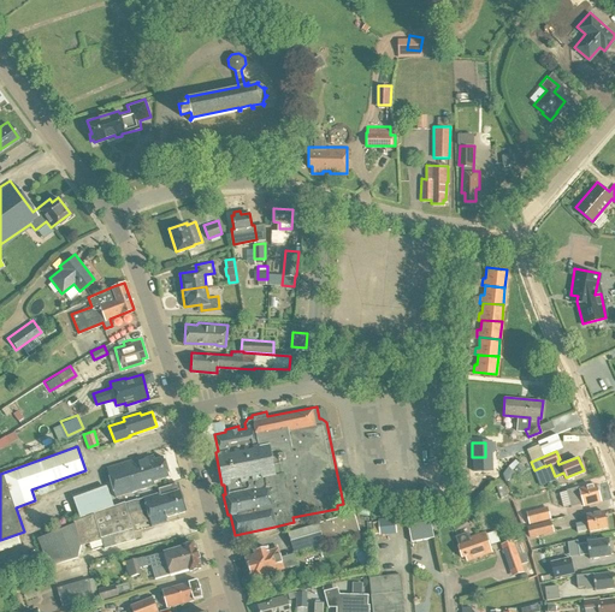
[(131,458),(106,467),(114,495),(154,483),(153,480),(170,475),(164,456),(153,458),(152,455),(131,461),(131,458)]
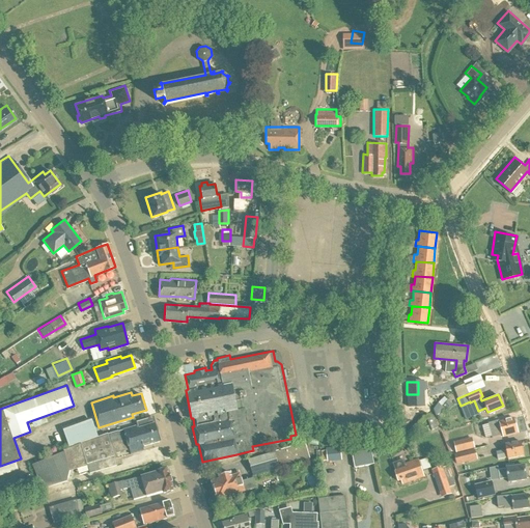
[(513,416),(499,420),(498,418),(487,421),(491,435),(501,433),(502,435),(517,431),(513,416)]
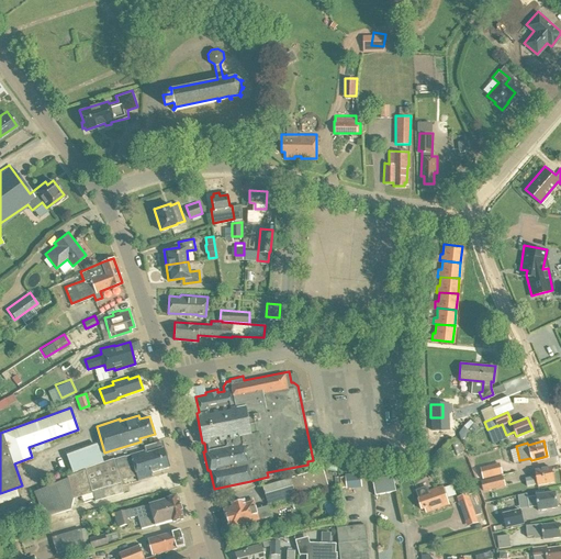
[(71,471),(102,460),(97,444),(66,455),(71,471)]
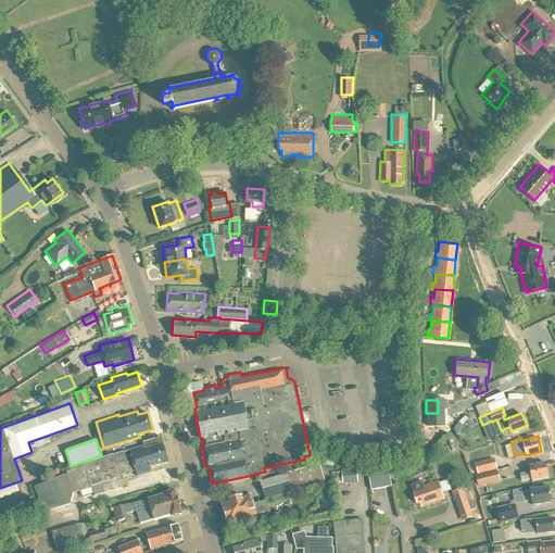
[(118,474),(121,473),(135,468),(136,474),(149,470),(148,466),(166,461),(161,443),(144,448),(143,444),(112,454),(84,463),(65,470),(66,472),(34,486),(43,511),(70,503),(73,492),(91,486),(93,494),(122,486),(120,476),(118,474)]
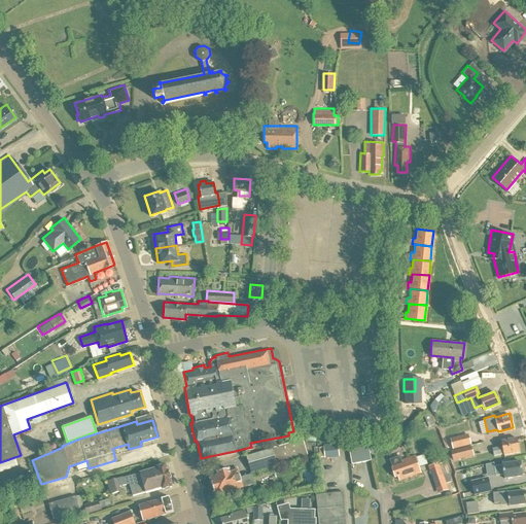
[(244,454),(249,470),(275,463),(276,464),(307,455),(302,437),(244,454)]
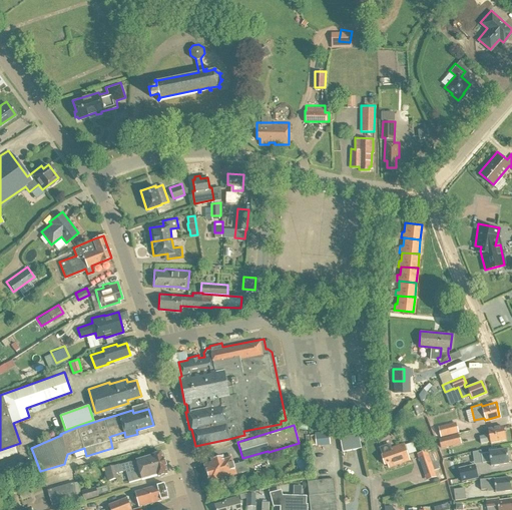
[(488,433),(478,435),(480,442),(490,440),(490,441),(505,438),(502,425),(487,428),(488,433)]
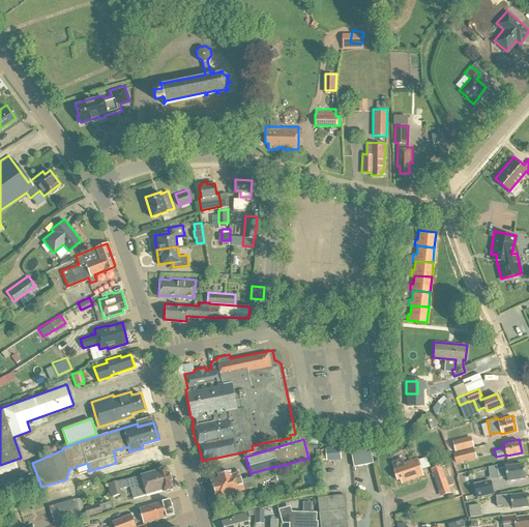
[(325,459),(341,458),(340,445),(324,447),(324,448),(319,448),(320,459),(325,458),(325,459)]
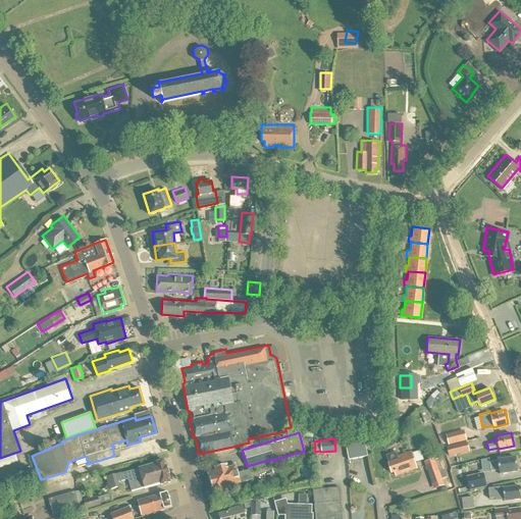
[(345,444),(348,458),(367,455),(364,439),(345,444)]
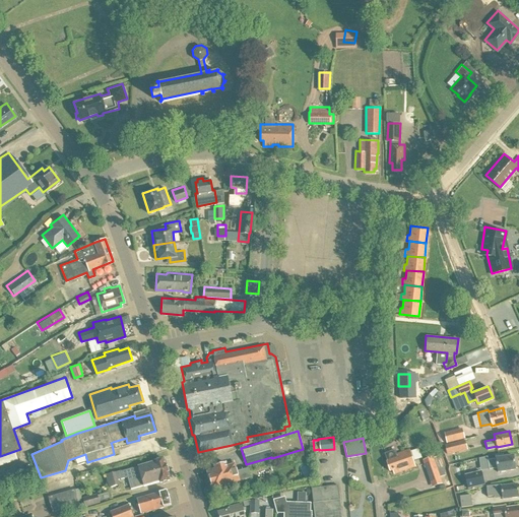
[(464,439),(444,443),(446,453),(466,449),(464,439)]
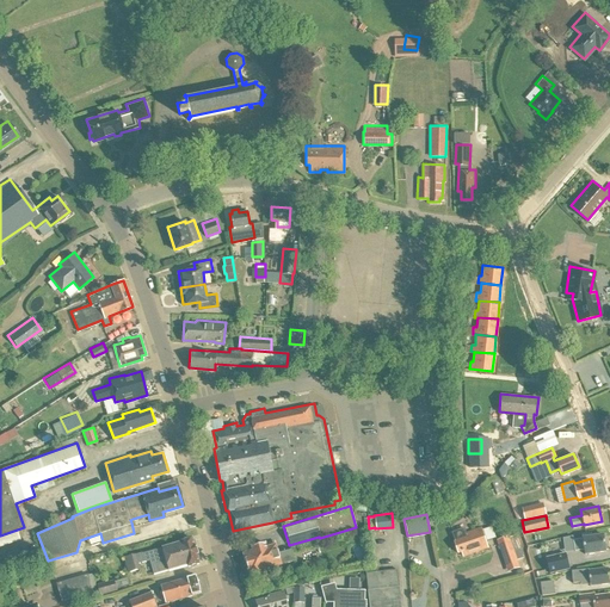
[(462,527),(450,532),(454,540),(453,542),(456,552),(460,551),(462,556),(486,546),(479,526),(463,532),(462,527)]
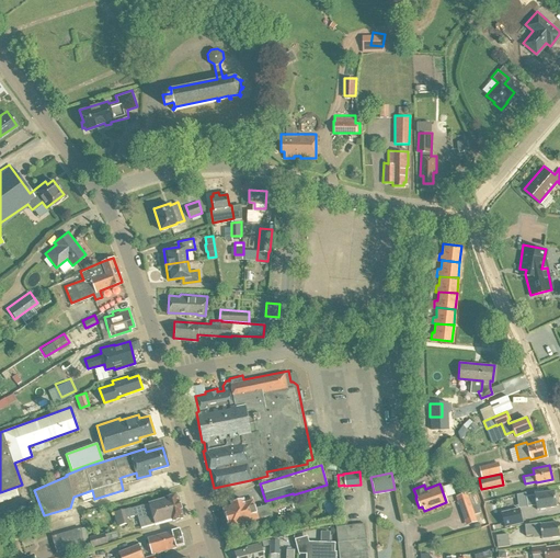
[(553,490),(543,491),(541,488),(534,489),(534,492),(525,494),(526,504),(535,503),(536,508),(556,504),(553,490)]
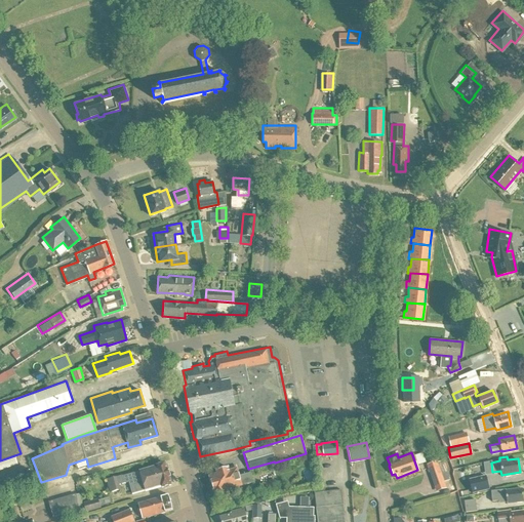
[(426,463),(433,484),(444,481),(436,459),(426,463)]
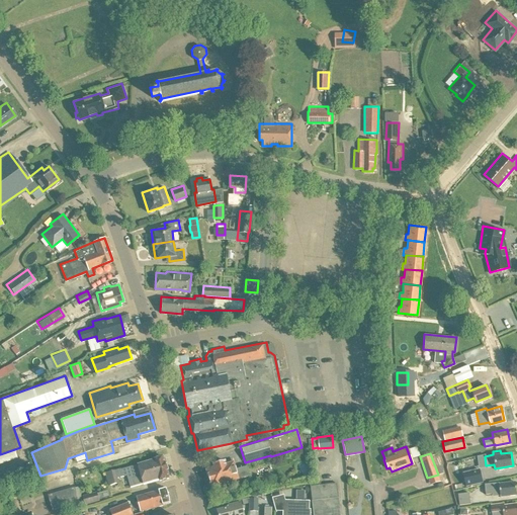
[(108,485),(119,482),(117,478),(126,475),(131,486),(159,478),(159,480),(168,477),(162,455),(153,457),(153,458),(104,473),(108,485)]
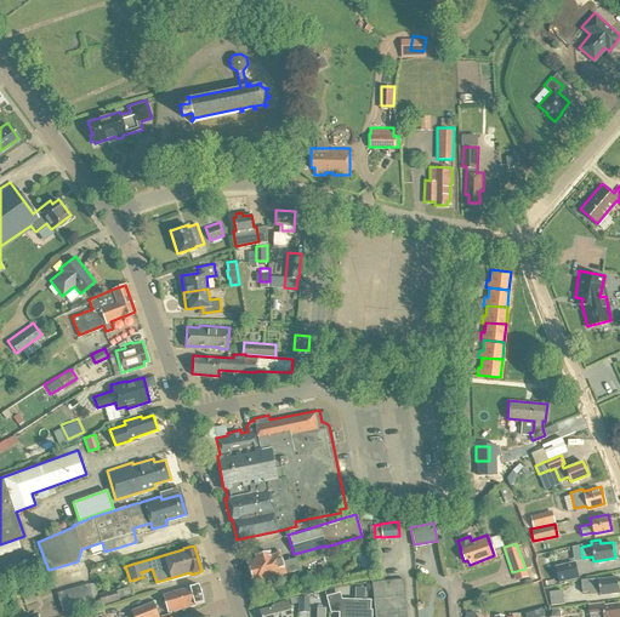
[(250,555),(251,560),(246,561),(252,584),(279,577),(279,575),(299,569),(295,556),(282,560),(279,552),(269,554),(268,550),(250,555)]
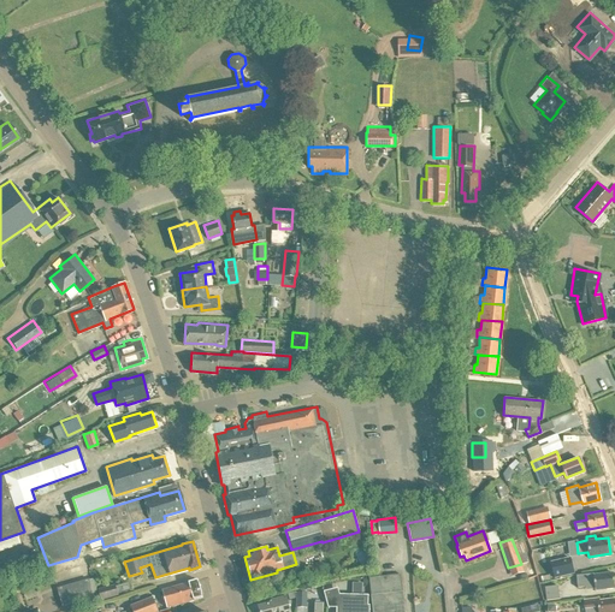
[(551,562),(555,576),(573,572),(569,558),(551,562)]
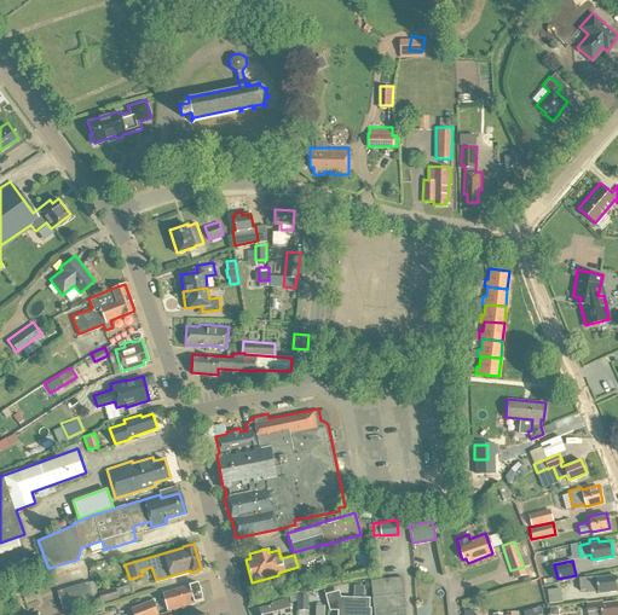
[(614,574),(595,576),(595,574),(578,576),(579,589),(596,587),(596,591),(617,589),(614,574)]
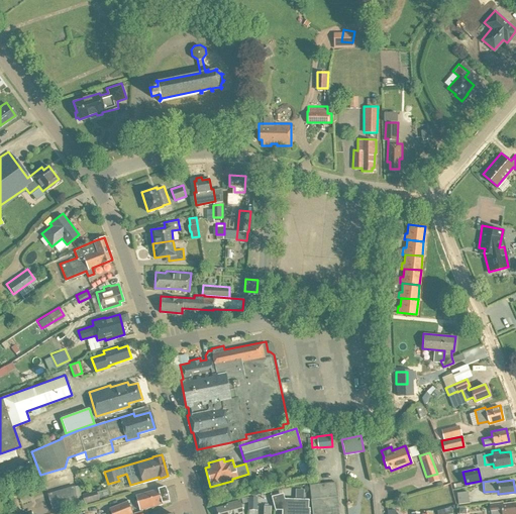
[(338,513),(335,481),(308,484),(311,513),(338,513)]
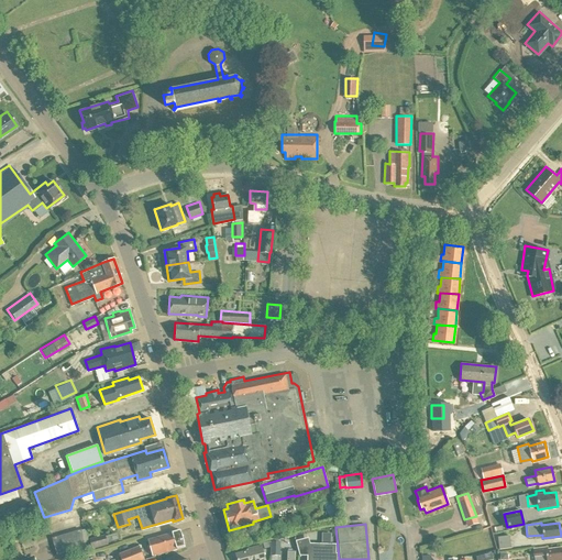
[(52,538),(56,553),(86,546),(80,529),(52,538)]
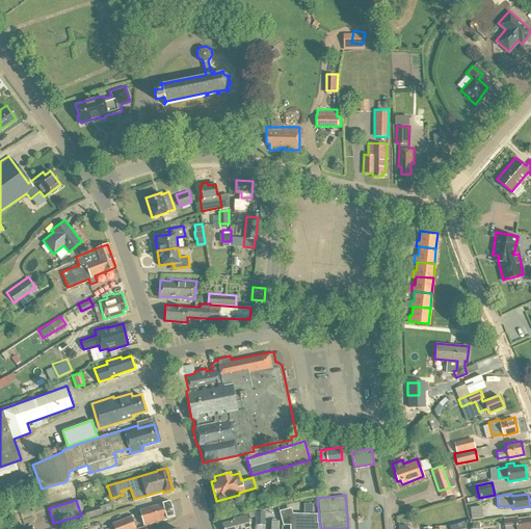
[(163,519),(175,516),(170,500),(139,509),(143,524),(159,520),(159,521),(164,520),(163,519)]
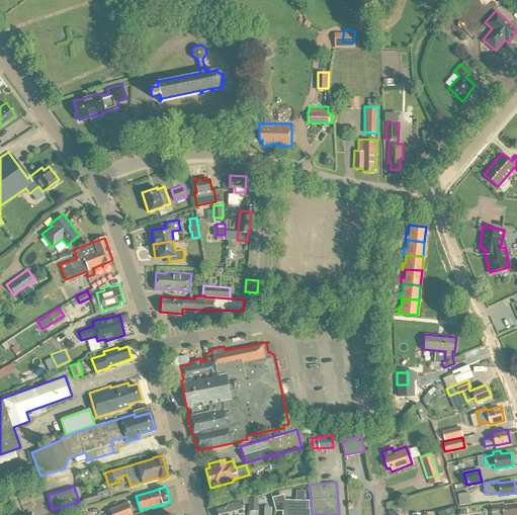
[(275,510),(282,510),(281,514),(309,514),(310,508),(308,508),(309,499),(284,498),(281,488),(269,491),(275,510)]
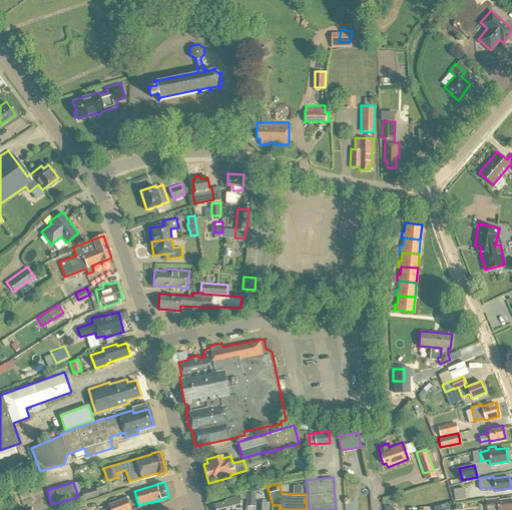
[(463,486),(453,488),(454,499),(465,498),(463,486)]
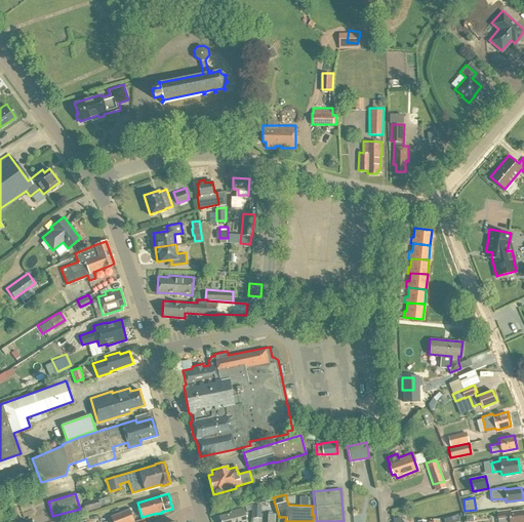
[(102,507),(99,499),(83,504),(85,511),(102,507)]
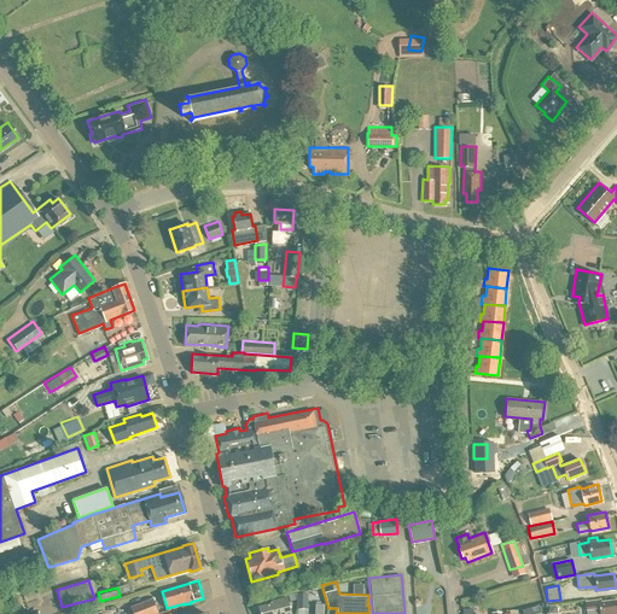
[(272,603),(257,606),(258,613),(290,613),(289,606),(286,596),(271,601),(272,603)]
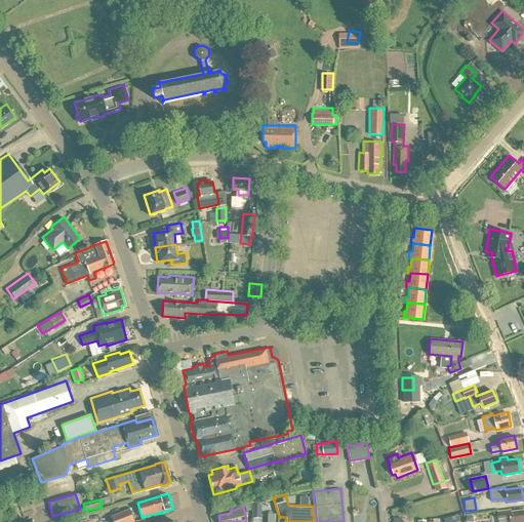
[(110,515),(112,521),(134,521),(129,508),(110,515)]
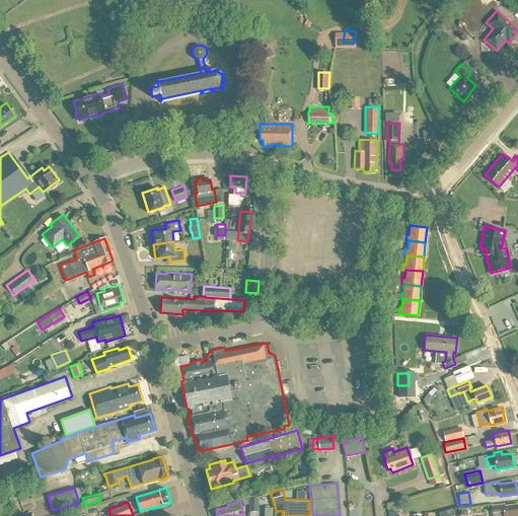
[(511,515),(517,515),(517,504),(517,503),(504,505),(504,503),(491,504),(492,515),(511,515)]
